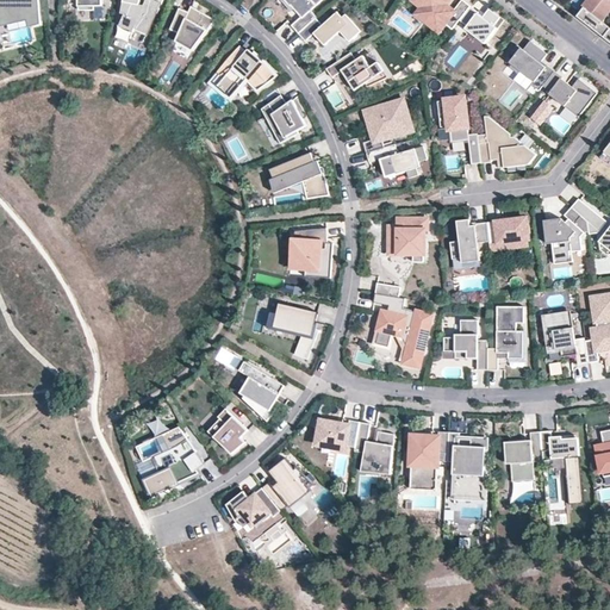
[(0,0),(0,26),(29,18),(27,14),(37,12),(36,0),(0,0)]
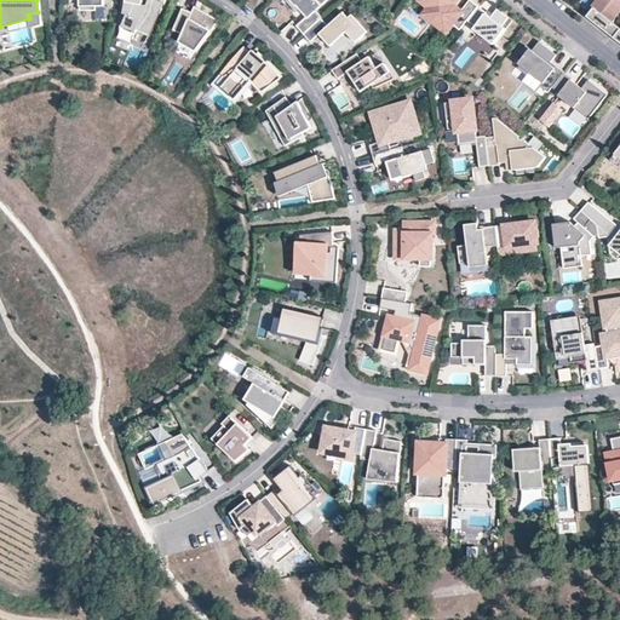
[(136,30),(149,36),(155,24),(150,22),(155,13),(159,15),(165,0),(148,0),(148,1),(143,0),(124,0),(121,15),(125,16),(120,28),(135,34),(136,30)]
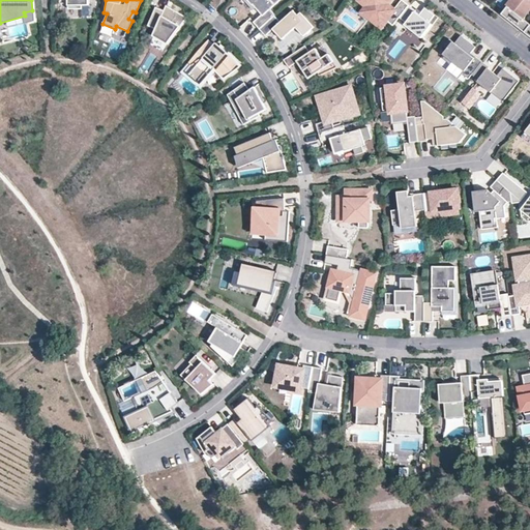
[(244,0),(251,6),(260,16),(252,23),(258,30),(272,17),(273,16),(268,10),(278,0),(244,0)]
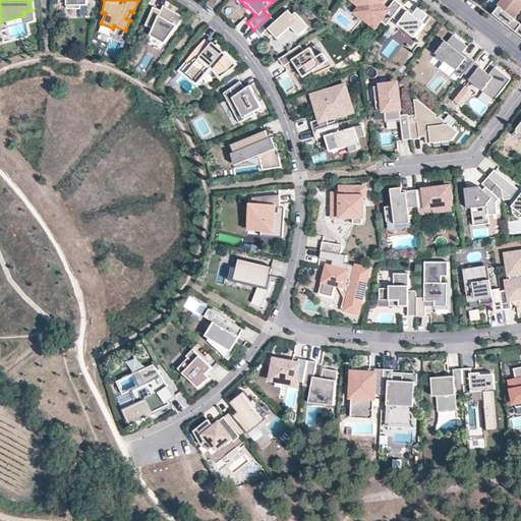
[(379,21),(385,26),(391,18),(400,6),(394,1),(384,12),(377,7),(382,0),(364,0),(365,0),(359,8),(355,13),(373,27),(379,21)]
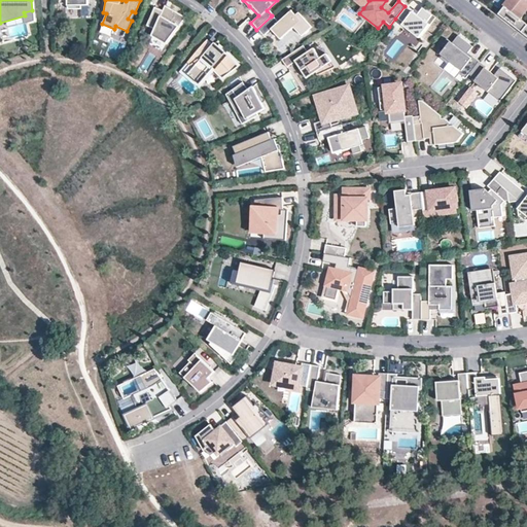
[(497,14),(521,33),(526,25),(520,19),(522,16),(517,13),(523,5),(517,0),(512,0),(505,9),(503,7),(497,14)]
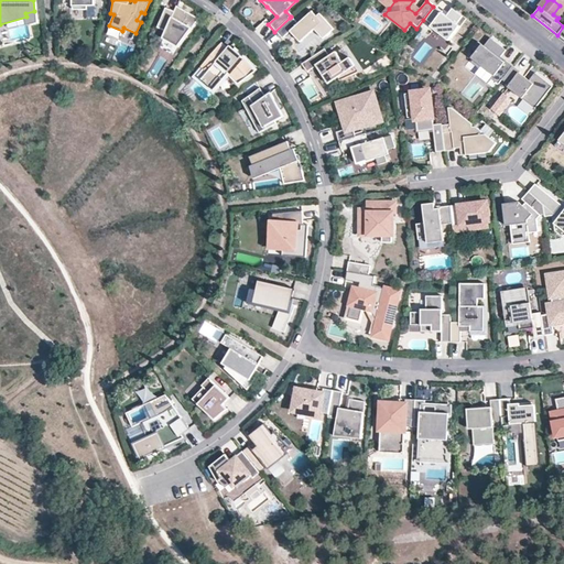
[(541,10),(548,0),(540,0),(537,7),(539,8),(541,10)]
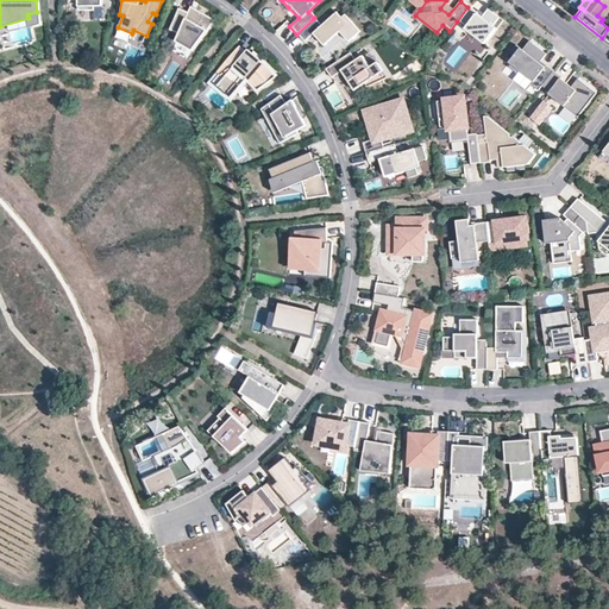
[(215,18),(195,7),(194,12),(189,10),(188,11),(179,7),(170,29),(180,32),(176,41),(193,49),(215,18)]
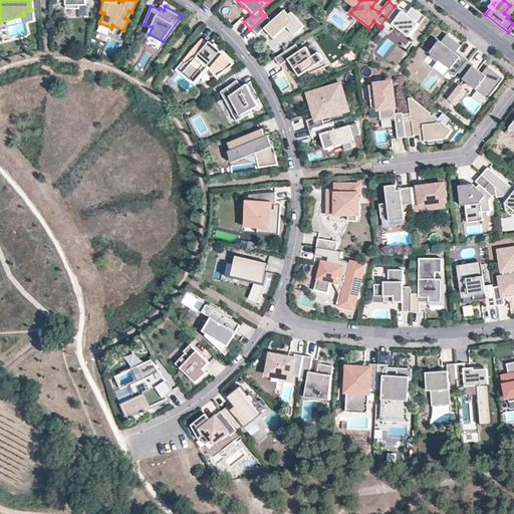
[(402,11),(395,6),(386,18),(392,23),(391,25),(407,38),(417,24),(415,22),(420,15),(411,8),(406,15),(401,12),(402,11)]
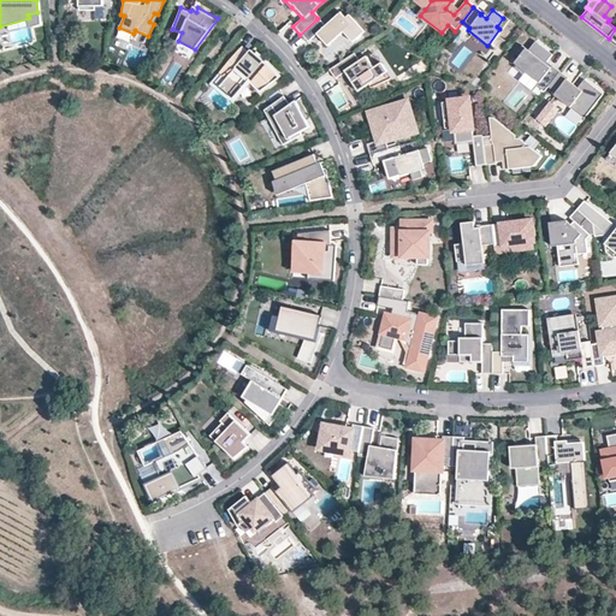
[(39,27),(37,12),(28,15),(29,18),(30,28),(39,27)]
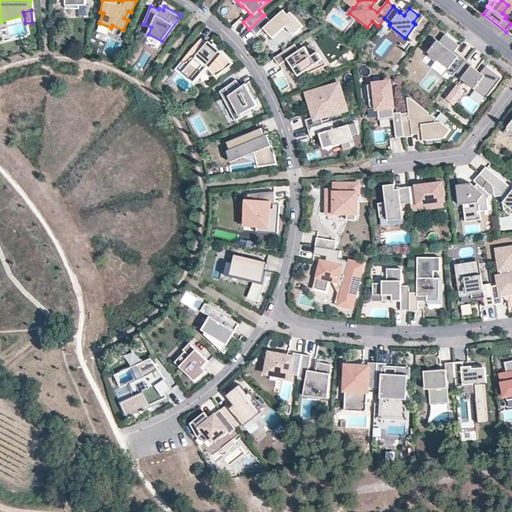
[(263,16),(249,29),(255,35),(262,29),(271,39),(291,21),(282,11),(269,22),(263,16)]
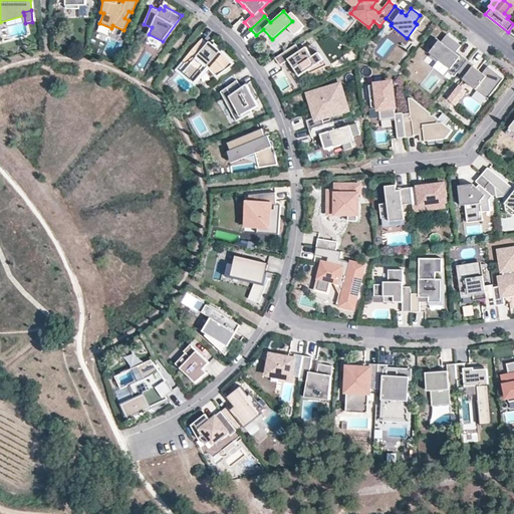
[(0,37),(2,43),(9,40),(6,29),(0,31),(0,37)]
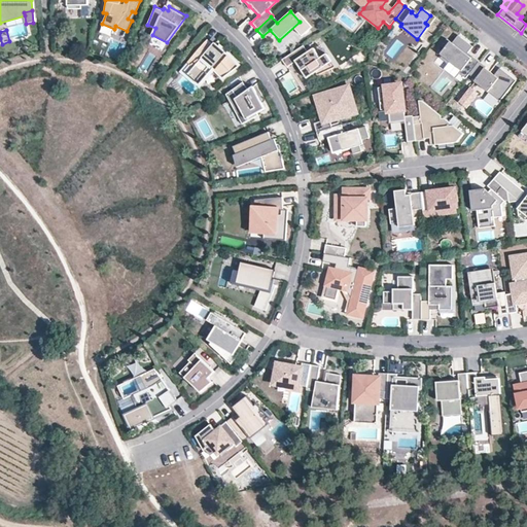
[(446,40),(441,47),(445,51),(438,59),(447,65),(449,63),(460,71),(458,74),(464,79),(468,75),(478,63),(471,58),(470,59),(465,56),(471,47),(457,36),(451,44),(446,40)]
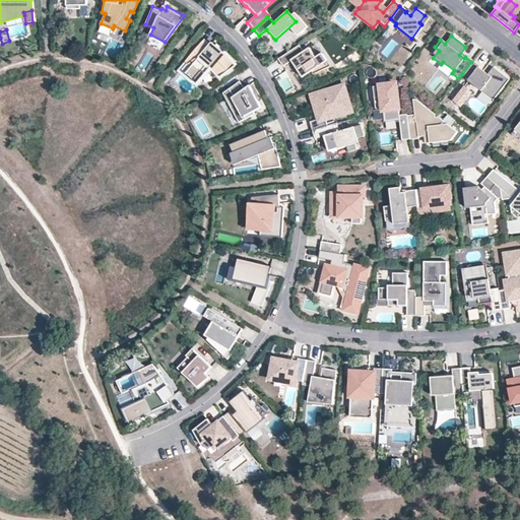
[(236,66),(223,53),(220,50),(215,46),(212,43),(209,47),(203,42),(186,62),(192,67),(186,74),(198,84),(211,67),(221,76),(236,66)]
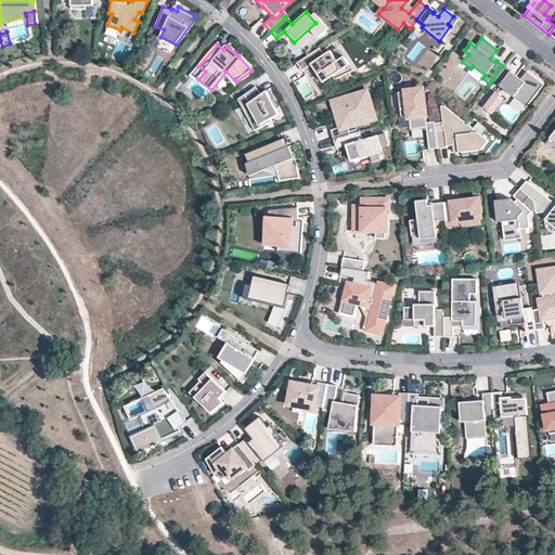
[(322,55),(318,49),(296,64),(300,72),(310,65),(322,84),(331,77),(333,80),(351,72),(343,57),(335,62),(328,51),(322,55)]
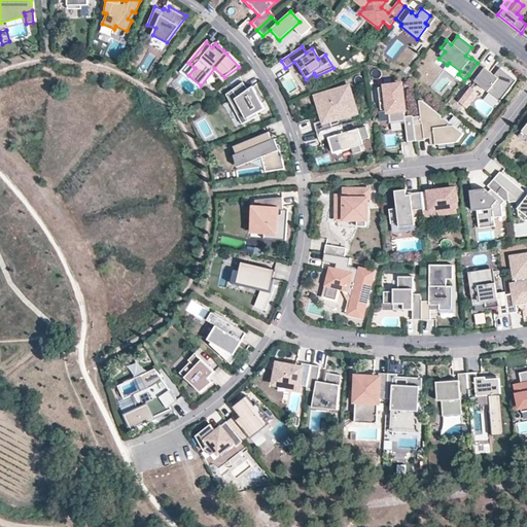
[(226,54),(239,67),(241,65),(229,53),(226,54)]
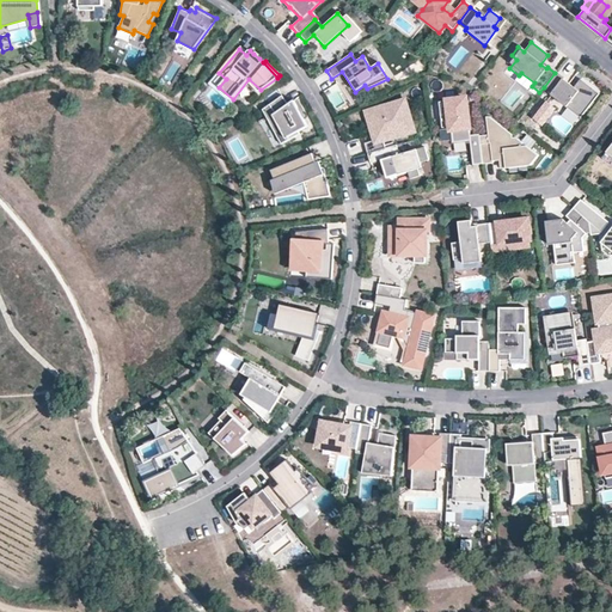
[(226,79),(219,73),(209,85),(232,104),(250,84),(258,92),(261,90),(249,79),(233,99),(219,87),(226,79)]
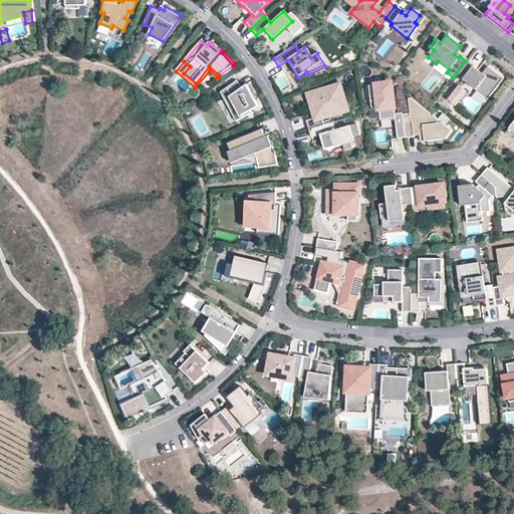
[(466,61),(457,73),(463,78),(461,80),(486,99),(502,79),(486,67),(481,74),(472,67),(473,66),(466,61)]
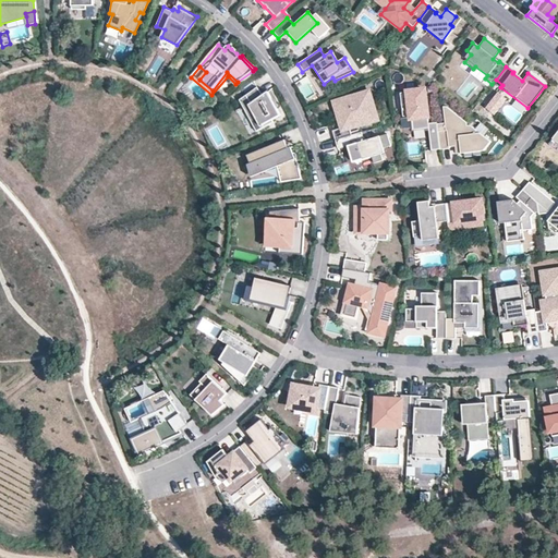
[(256,88),(239,100),(255,133),(271,123),(270,121),(279,116),(275,107),(271,108),(268,102),(271,100),(267,92),(262,96),(256,88)]
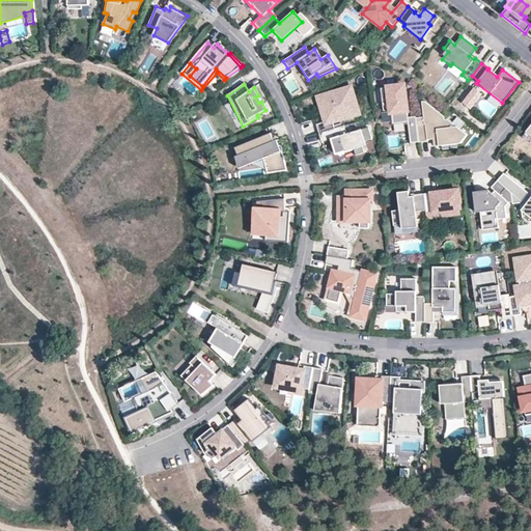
[(415,118),(415,117),(407,118),(402,86),(380,89),(382,108),(385,107),(390,111),(392,124),(407,122),(409,144),(418,143),(415,118)]
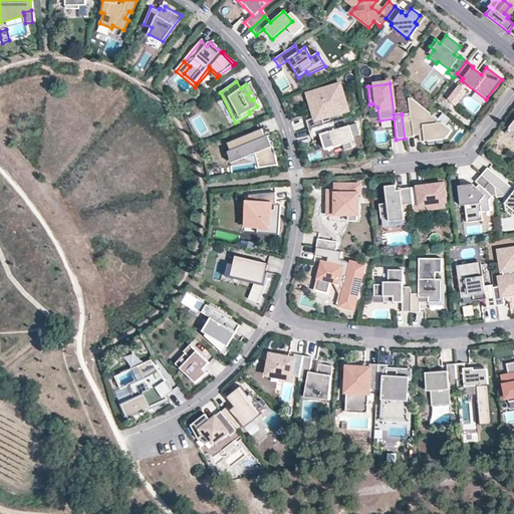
[(323,97),(339,92),(337,86),(321,91),(323,97)]
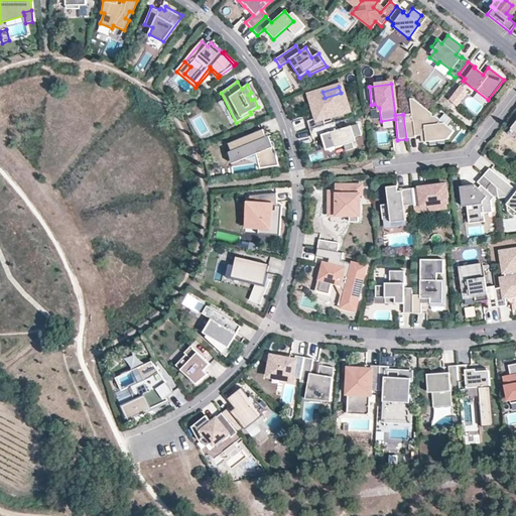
[(450,97),(460,103),(467,93),(459,87),(450,97)]
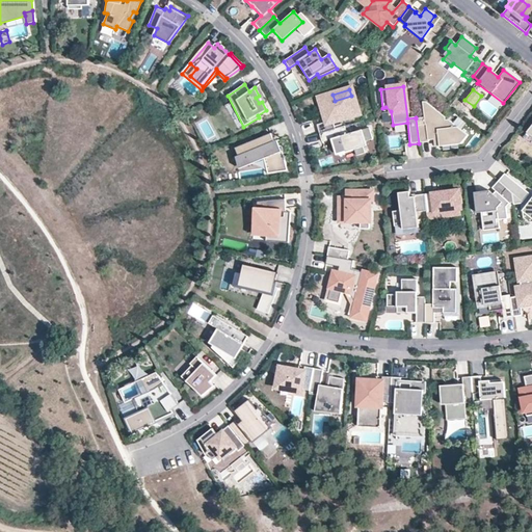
[(318,134),(334,129),(331,122),(357,114),(351,96),(335,101),(333,95),(318,99),(325,123),(316,126),(318,134)]
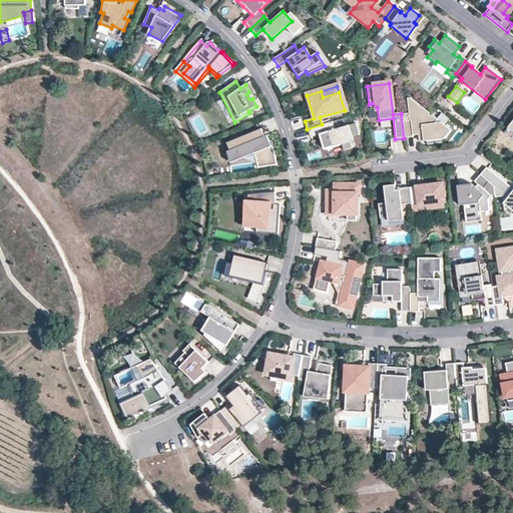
[(448,96),(445,100),(453,106),(457,102),(448,96)]
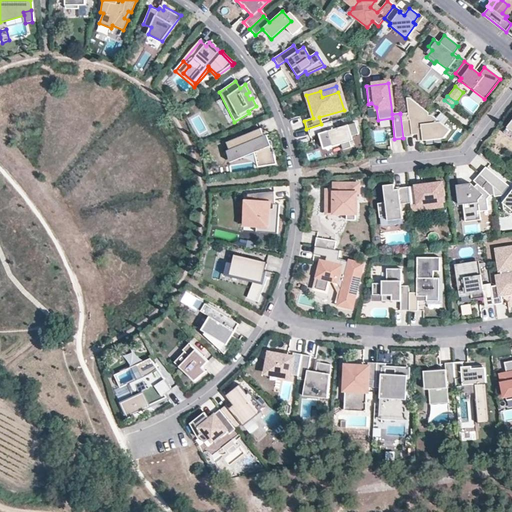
[(400,114),(403,138),(411,137),(411,136),(421,134),(422,142),(443,139),(452,133),(442,125),(439,126),(439,123),(430,116),(427,116),(427,113),(409,98),(405,99),(407,113),(400,114)]
